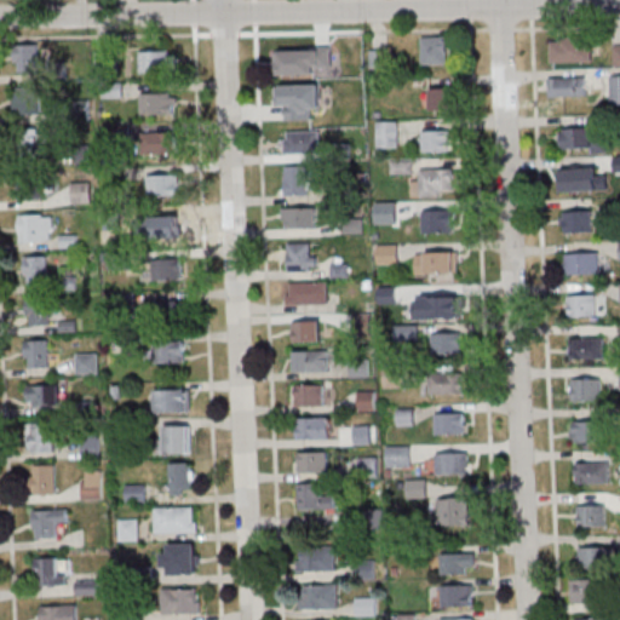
[(551,41),(560,41),(560,38),(587,36),(589,46),(592,46),(592,62),(551,63),(551,41)]
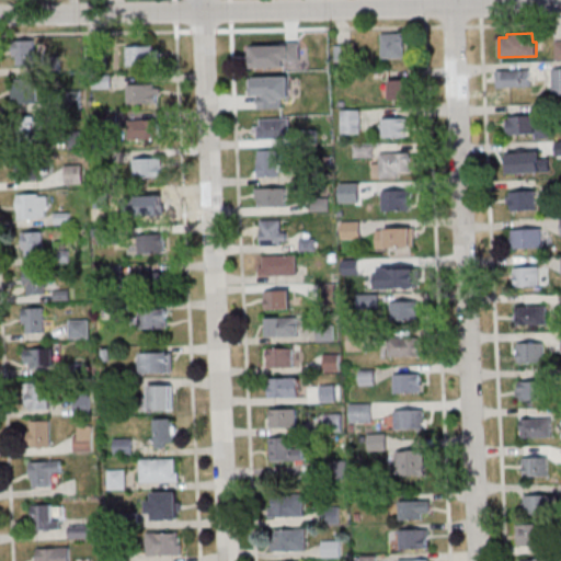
[(381,34),(404,34),(404,59),(381,59),(381,34)]
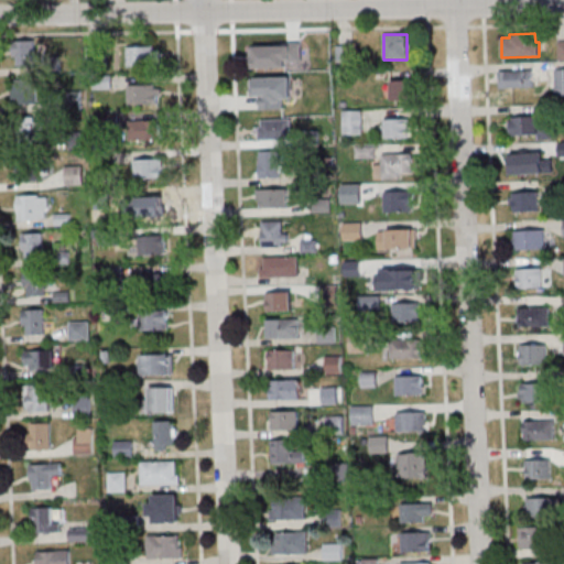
[(35,40),(14,40),(14,65),(35,65),(35,40)]
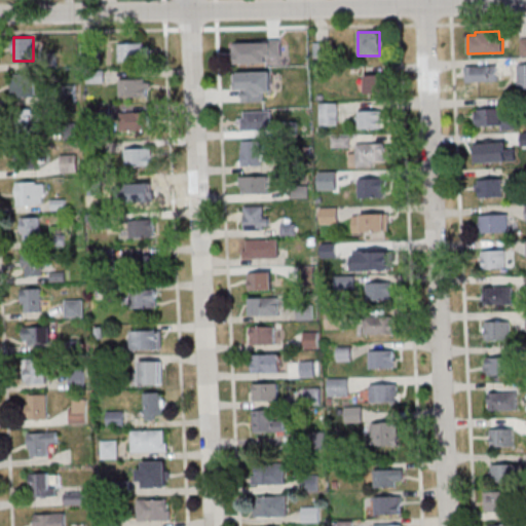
[(231,61),(264,61),(264,40),(231,40),(231,61)]
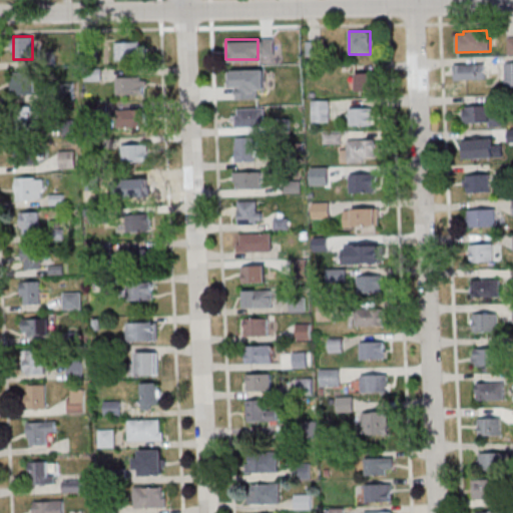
[(278,41),(278,58),(296,58),(296,41),(278,41)]
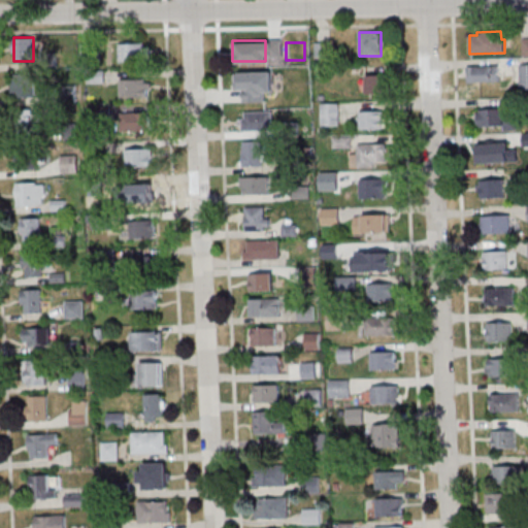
[(120,63),(146,63),(145,55),(143,55),(143,44),(120,44),(120,63)]
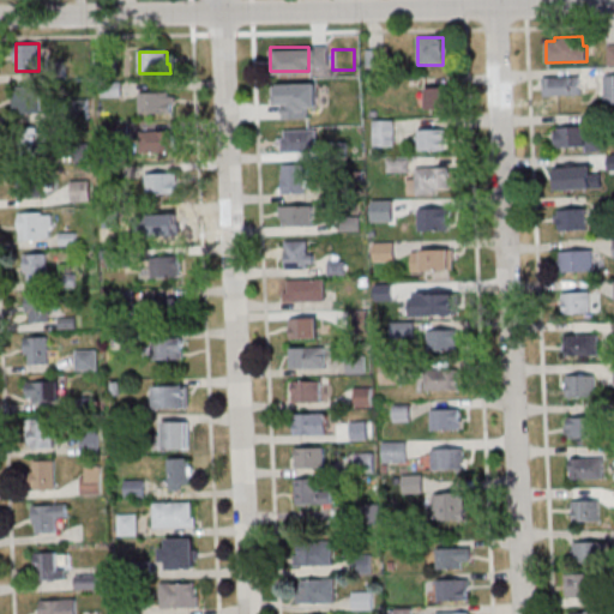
[(543,78),(579,77),(581,95),(543,97),(543,78)]
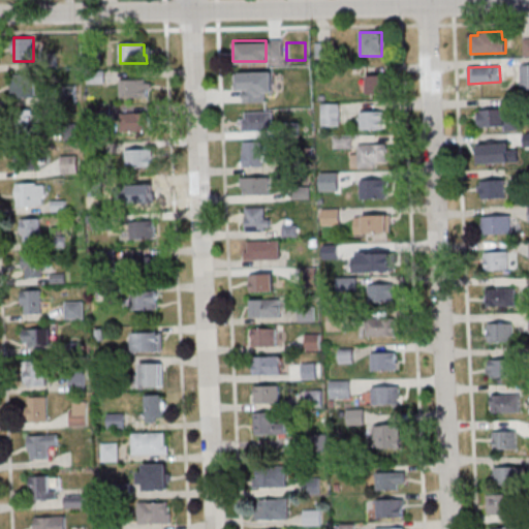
[(11,73),(11,98),(34,98),(34,73),(11,73)]
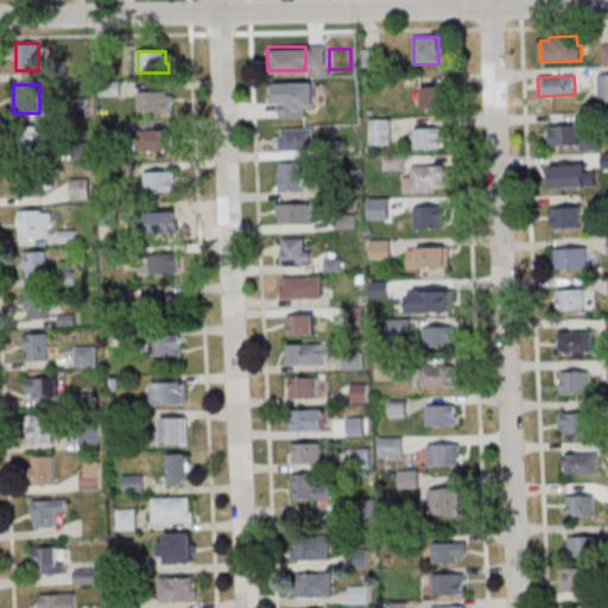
[(265,105),(299,105),(299,86),(265,86),(265,105)]
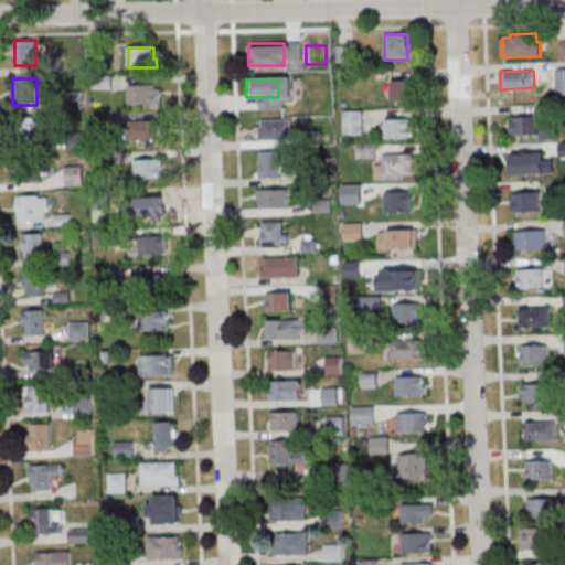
[(392,81),(411,81),(412,100),(392,102),(392,81)]
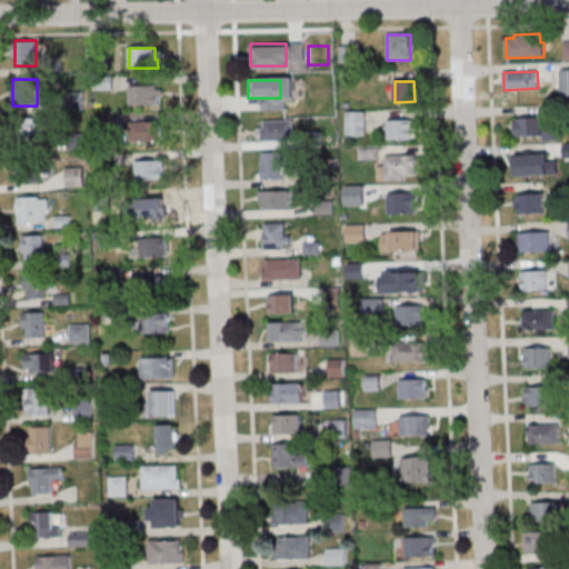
[(131,106),(159,106),(159,97),(157,97),(157,86),(130,86),(131,106)]
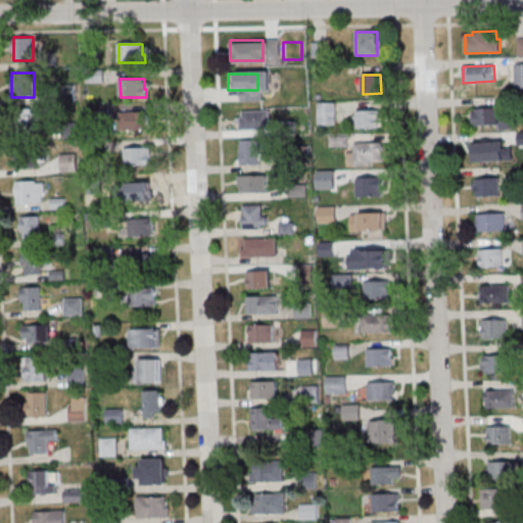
[(318,103),(318,126),(338,126),(338,103),(318,103)]
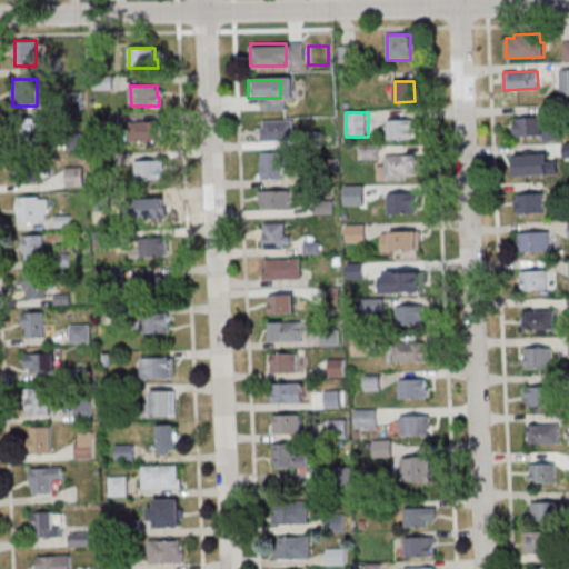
[(513,118),(543,117),(543,137),(515,138),(513,118)]
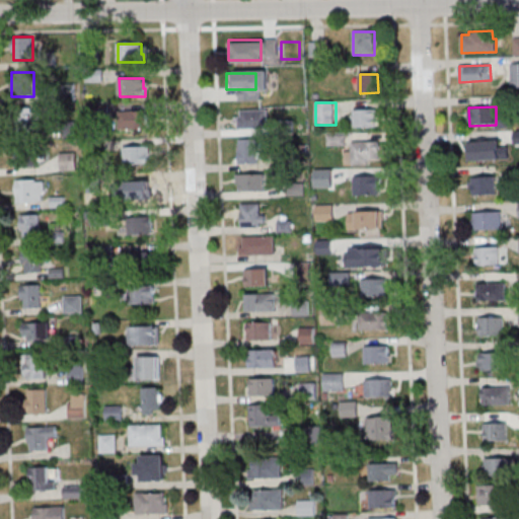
[(353,109),(376,108),(377,128),(354,128),(353,109)]
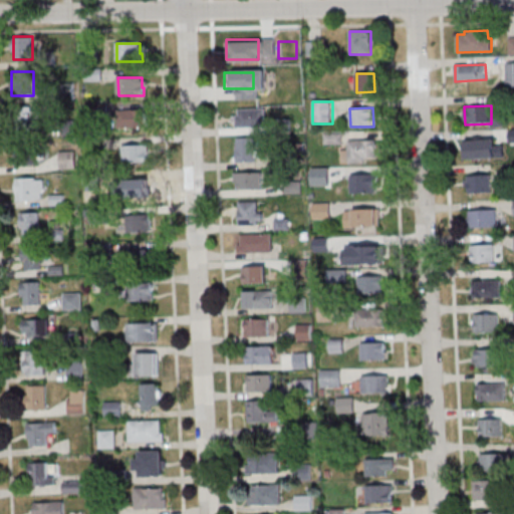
[(14,108),(14,127),(40,127),(40,108),(14,108)]
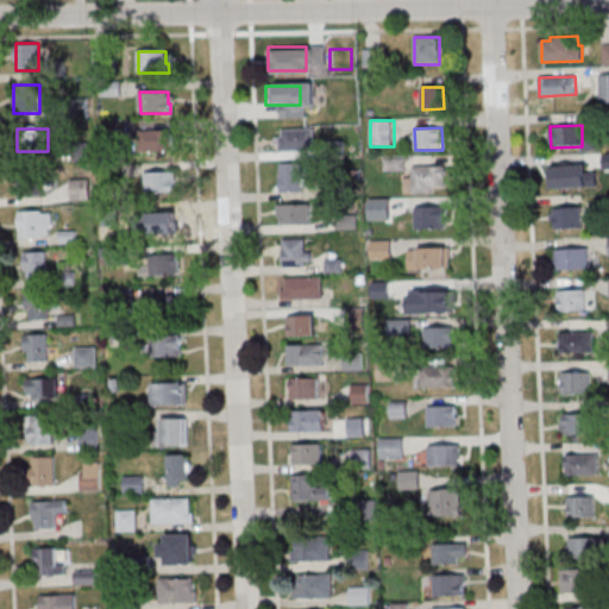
[(283,131),(314,130),(315,151),(280,152),(280,138),(283,138),(283,131)]
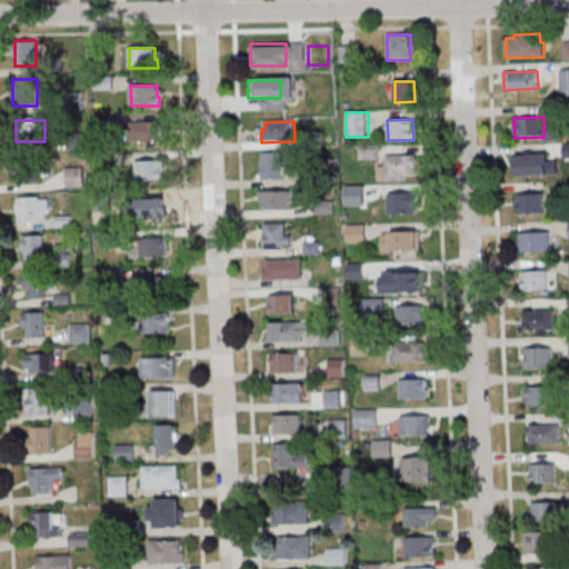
[(131,122),(161,122),(161,142),(132,142),(131,122)]
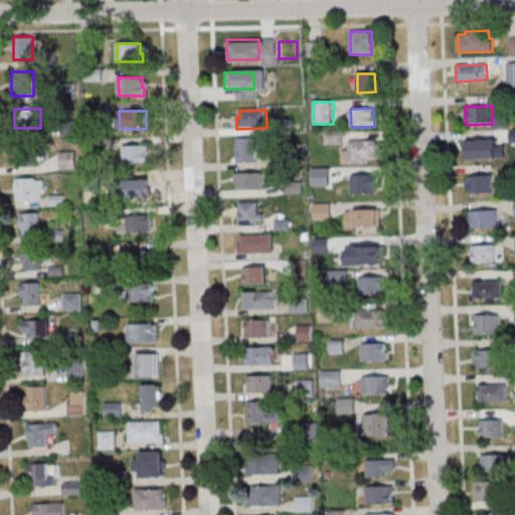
[(258,137),(236,137),(236,162),(258,162),(258,137)]
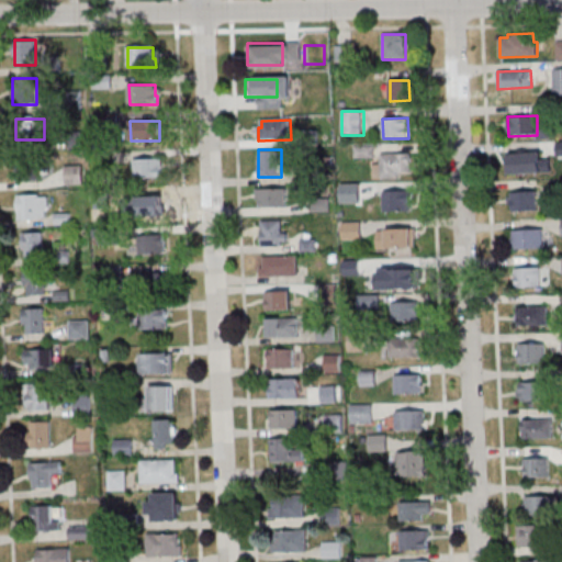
[(385,154),(411,153),(411,172),(385,173),(385,154)]
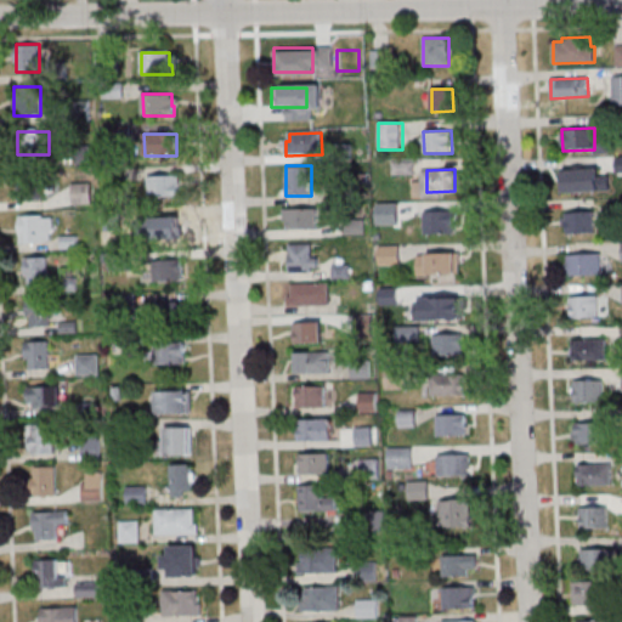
[(47,170),(18,170),(18,199),(47,199),(47,170)]
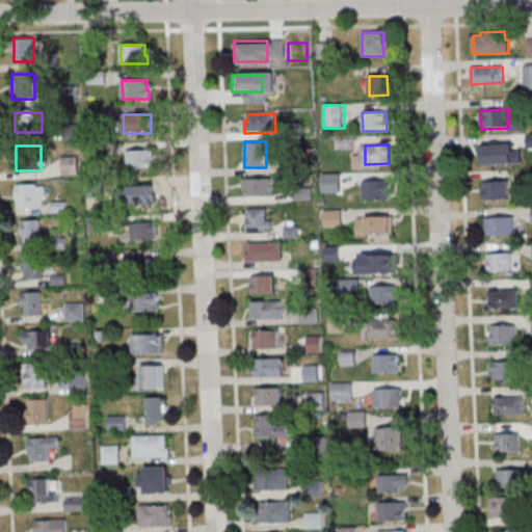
[(482,147),(510,145),(511,164),(482,165),(482,147)]
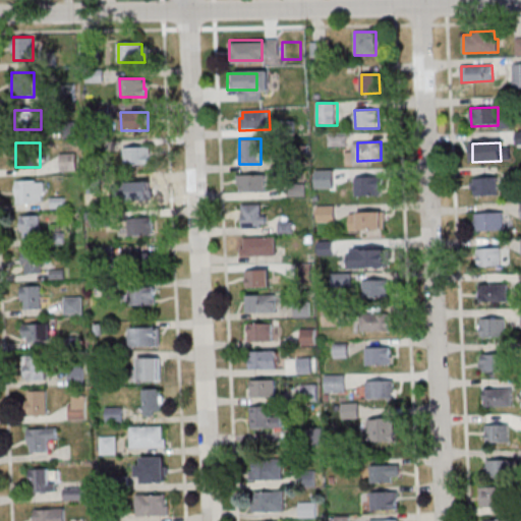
[(124,166),(151,166),(151,158),(149,158),(148,148),(124,148),(124,166)]
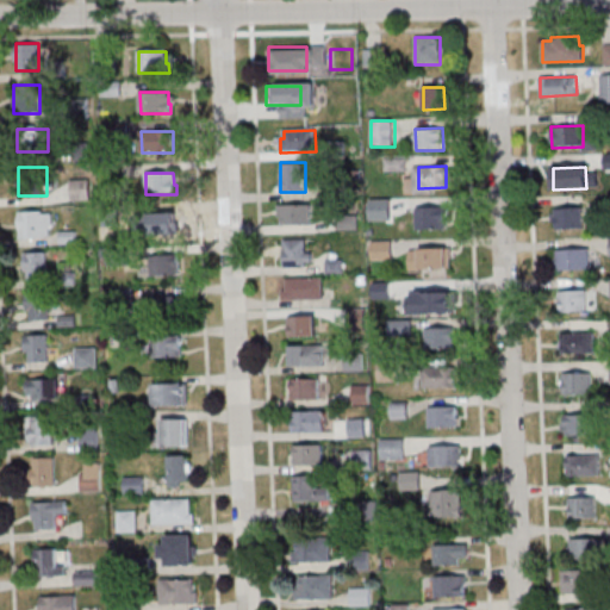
[(85,199),(85,180),(70,180),(70,199),(85,199)]
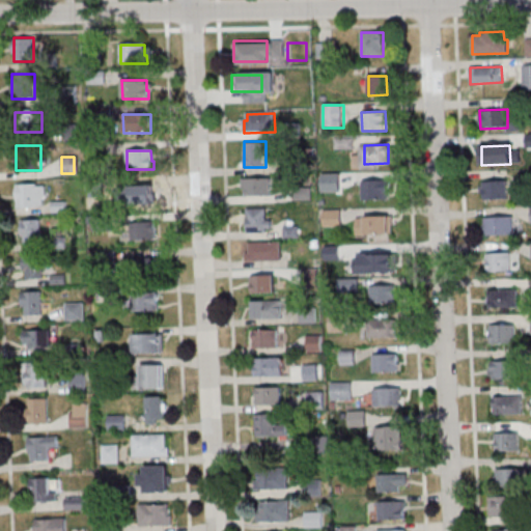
[(246,178),(270,177),(270,196),(246,197),(246,178)]
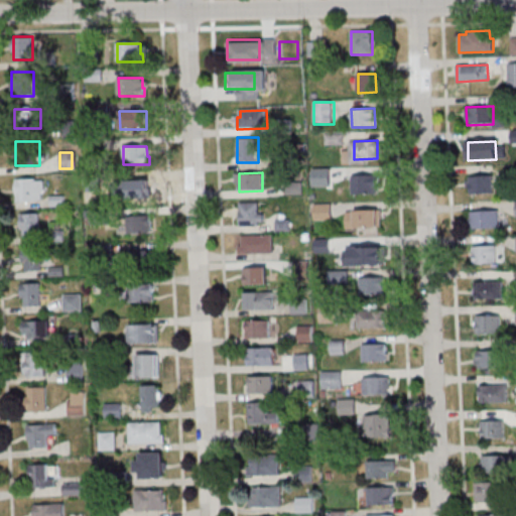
[(353,176),(376,176),(376,195),(353,195),(353,176)]
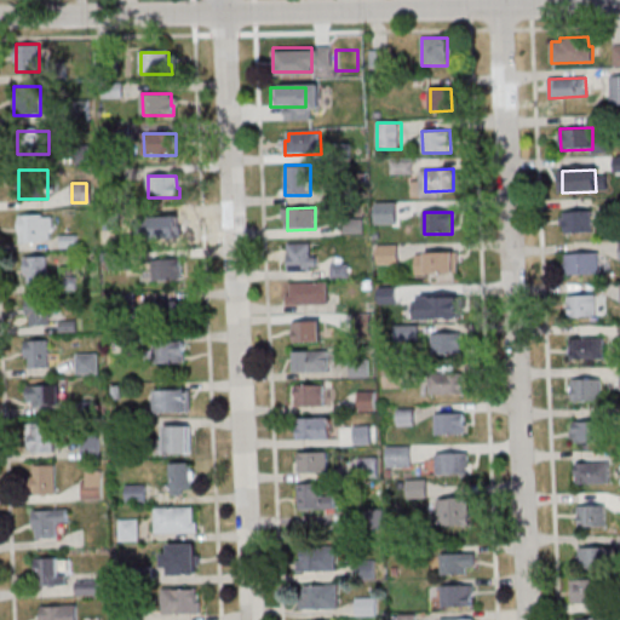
[(564,212),(592,212),(593,234),(566,234),(564,212)]
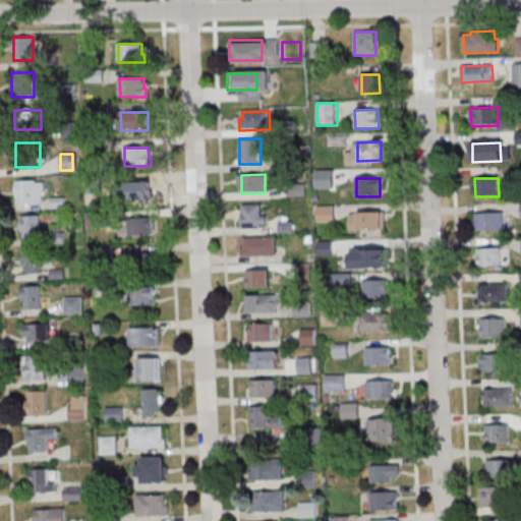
[(16,180),(16,204),(46,203),(46,180),(16,180)]
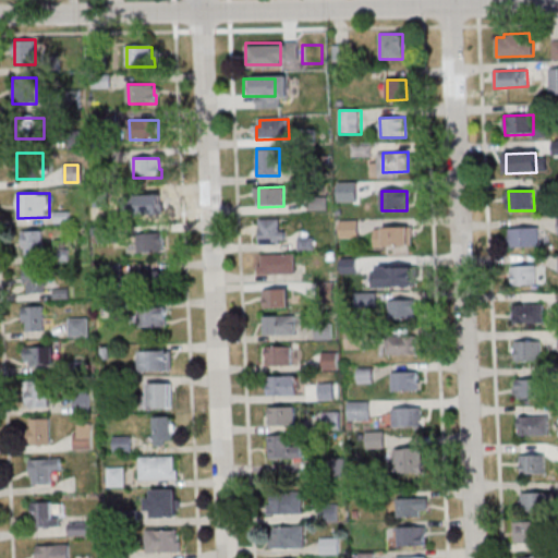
[(132,215),(161,214),(161,194),(132,195),(132,215)]
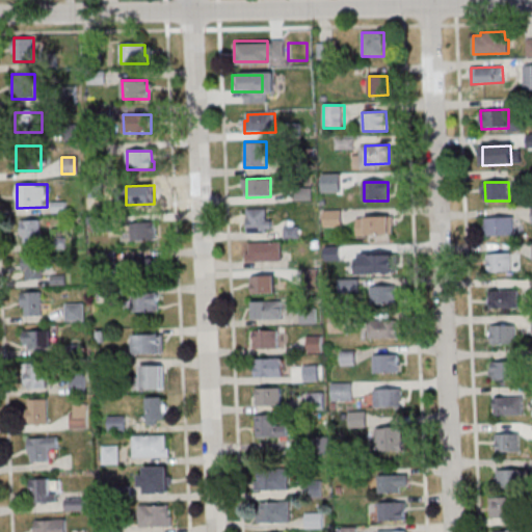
[(270,208),(246,208),(246,233),(274,233),(274,218),(270,218),(270,208)]
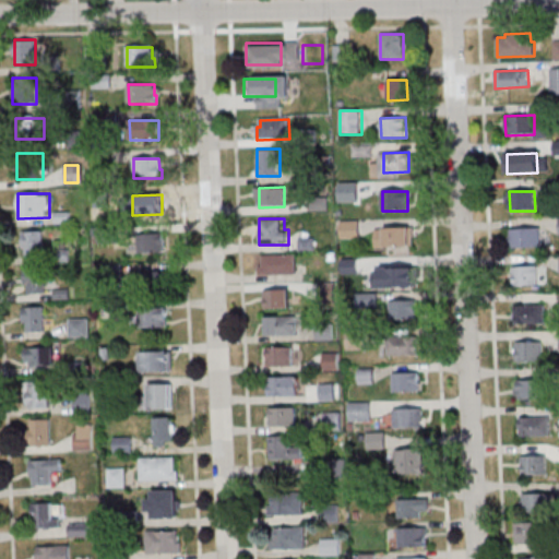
[(360,221),(341,221),(341,238),(360,238),(360,221)]
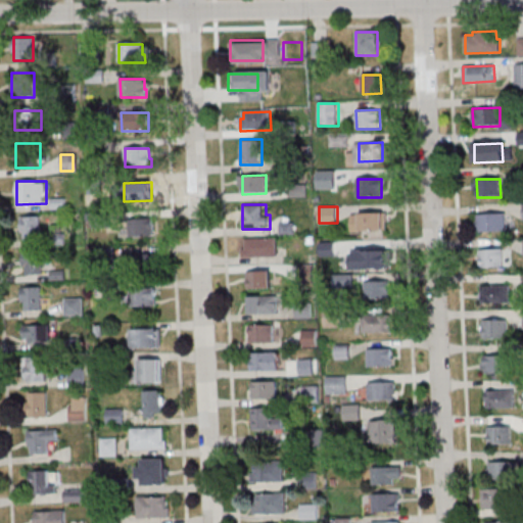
[(360,214),(383,212),(383,231),(360,232),(360,214)]
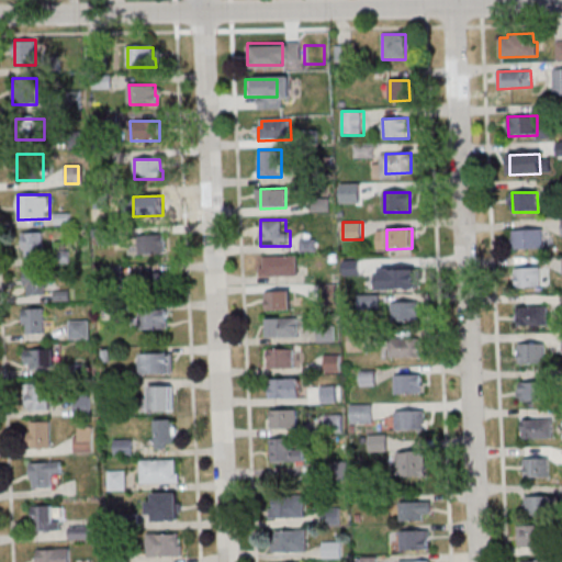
[(514,231),(539,229),(539,249),(514,250),(514,231)]
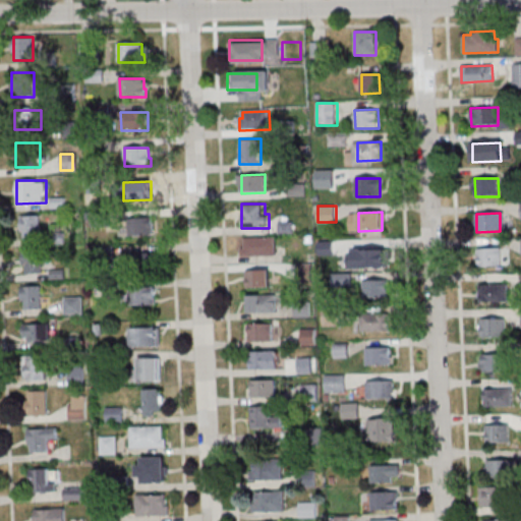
[(21,238),(42,238),(42,215),(21,215),(21,238)]
